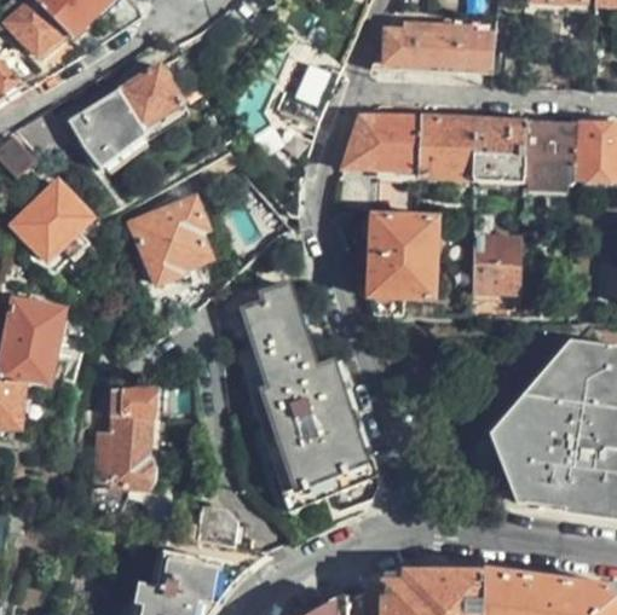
[(63,29),(34,0),(0,0),(0,24),(5,21),(38,51),(63,29)]
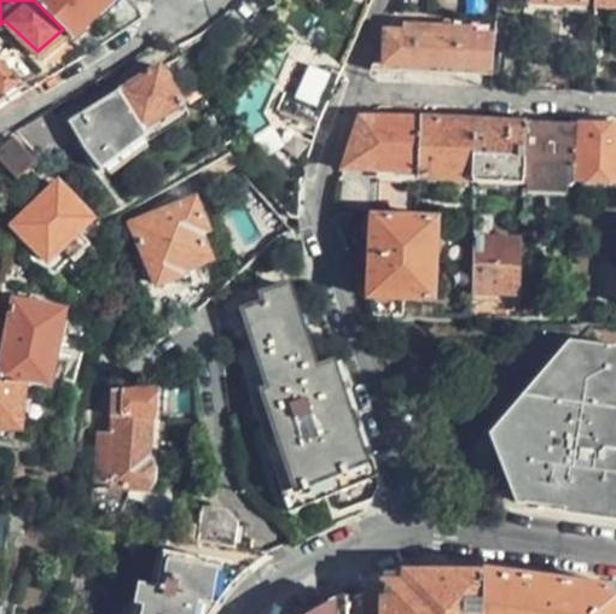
[(34,0),(63,29),(70,35),(105,0),(34,0)]
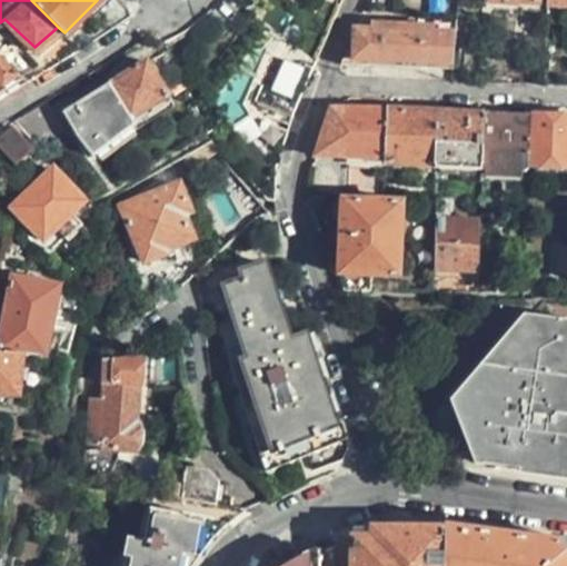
[(357,17),(355,23),(430,28),(430,22),(357,17)]
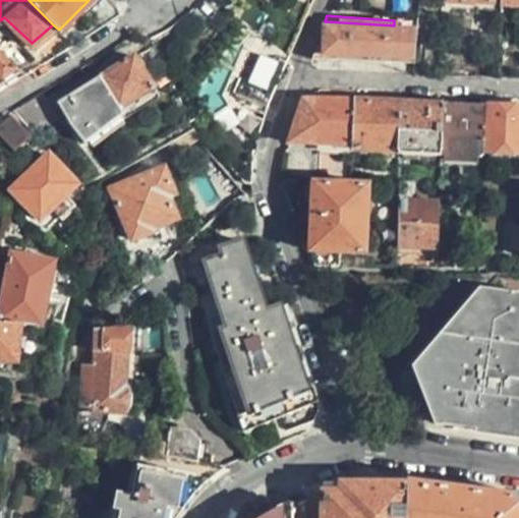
[(284,51),(288,54),(301,22),(296,21),(284,51)]
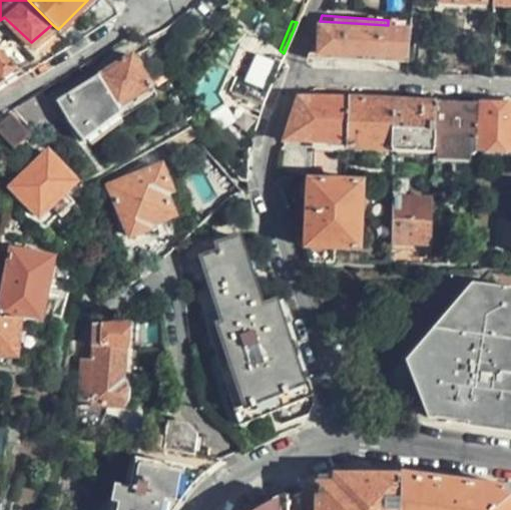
[(409,27),(320,21),(307,52),(407,57),(409,27)]
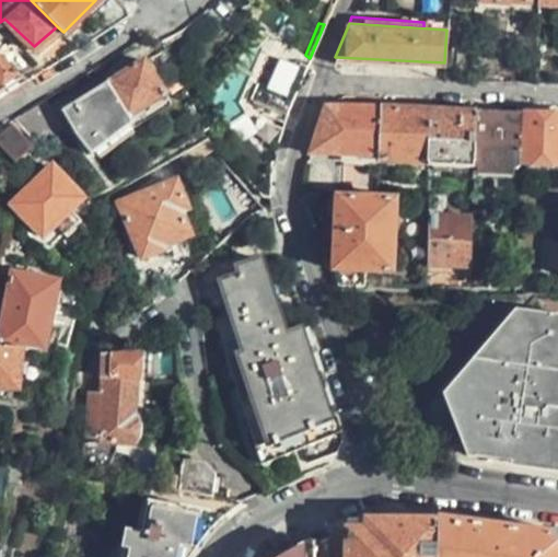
[(251,94),(288,109),(310,58),(305,55),(293,45),(269,26),(262,43),(271,47),(251,94)]
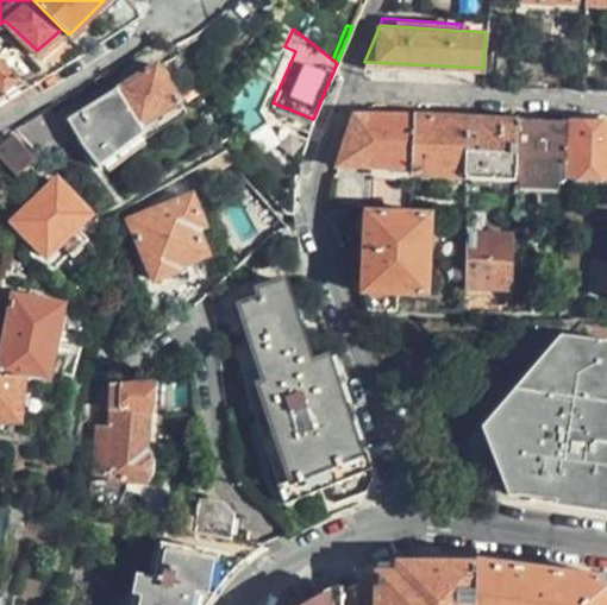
[(0,104),(27,84),(0,56),(0,104)]
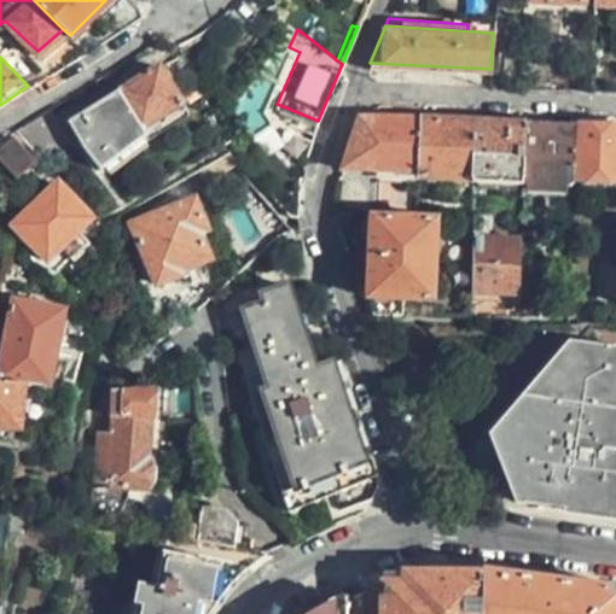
[(117,87),(144,127),(181,99),(157,63),(117,87)]
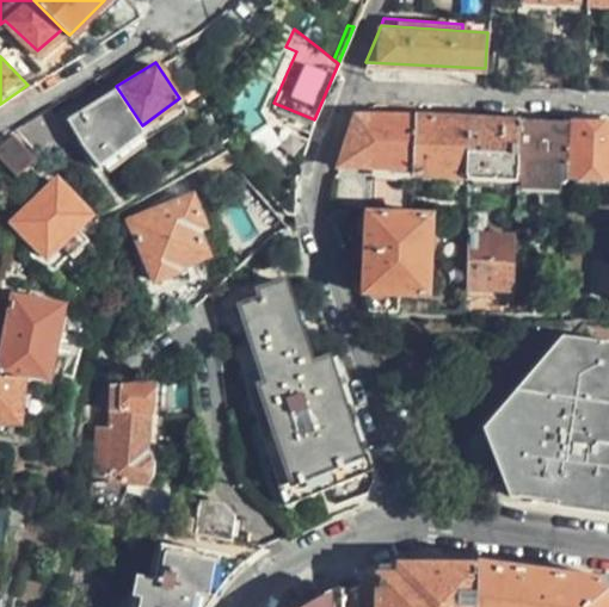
[(143,132),(142,125),(116,86),(68,121),(80,142),(98,163),(143,132)]
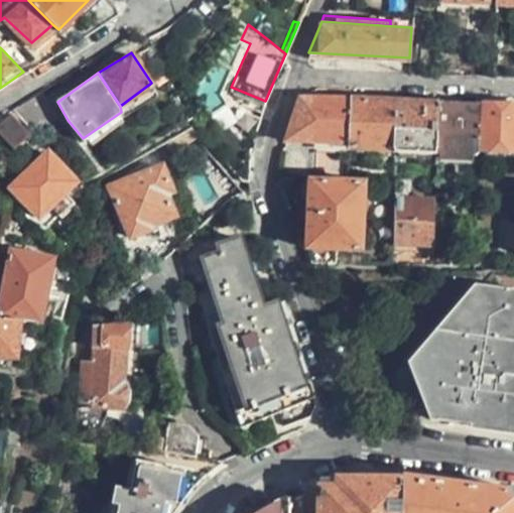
[(303,91),(285,137),(348,139),(350,96),(349,86),(318,84),(303,91)]
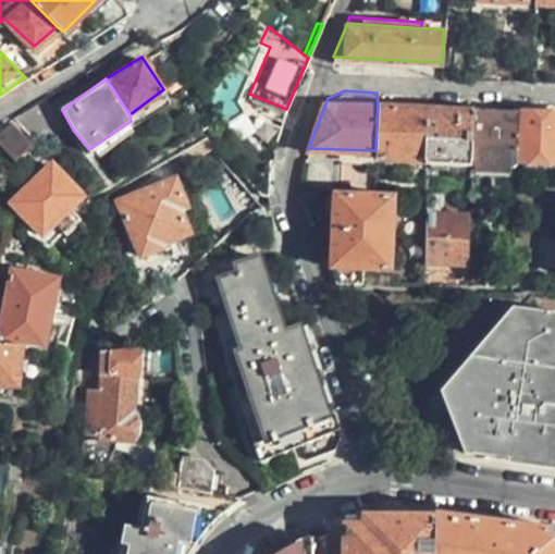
[(15,115),(36,138),(59,123),(44,97),(15,115)]
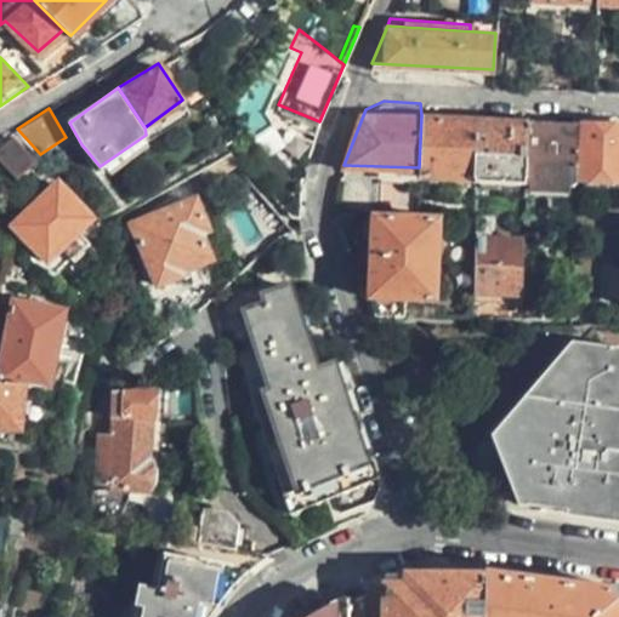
[(419,173),(473,173),(476,118),(421,115),(419,167),(419,173)]
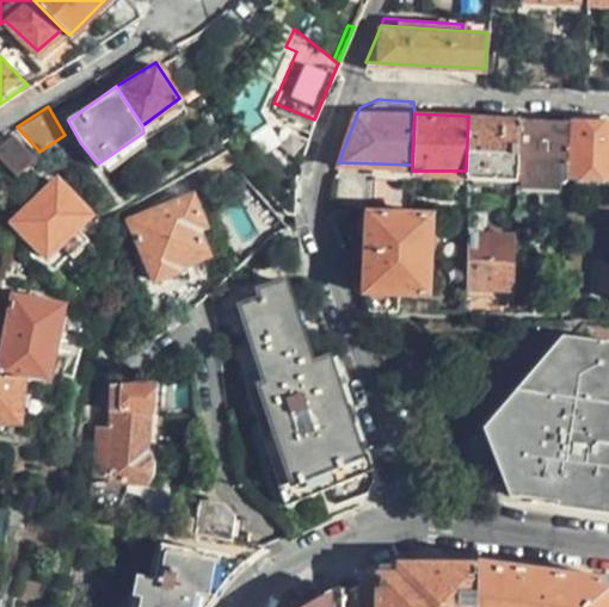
[(466,171),(467,177),(516,178),(516,172),(518,118),(468,116),(466,171)]
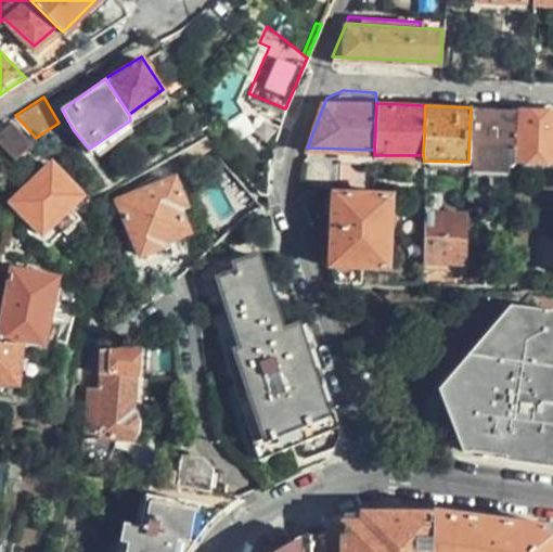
[(512,157),(521,158),(521,110),(471,107),(468,156),(512,157)]
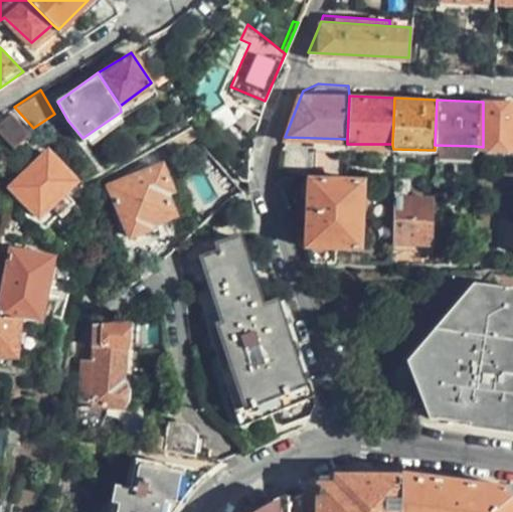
[(512,100),(484,100),(483,102),(483,147),(512,148),(512,100)]
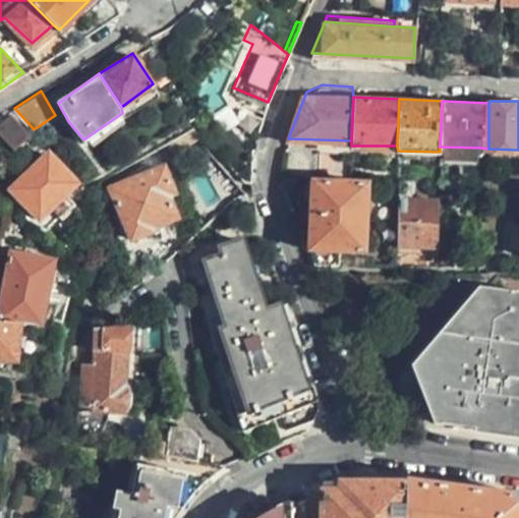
[(0,131),(12,146),(26,131),(10,111),(0,121),(0,131)]
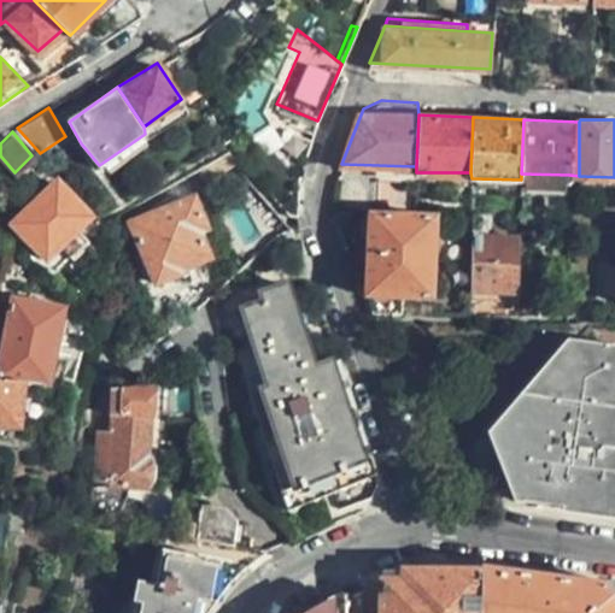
[(45,255),(88,216),(54,178),(12,220),(45,255)]
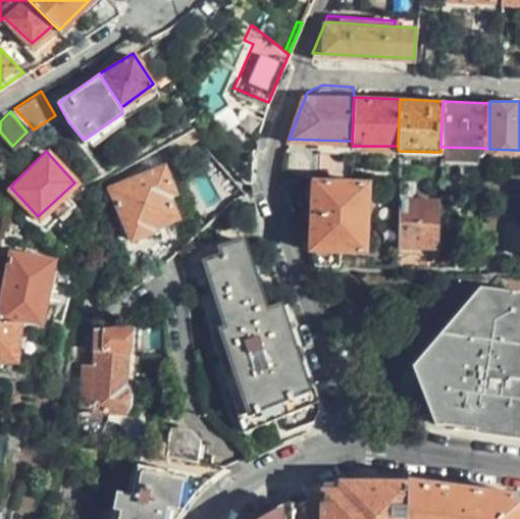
[(173,190),(163,166),(111,187),(131,236),(151,228),(150,225),(175,215),(168,193),(173,190)]
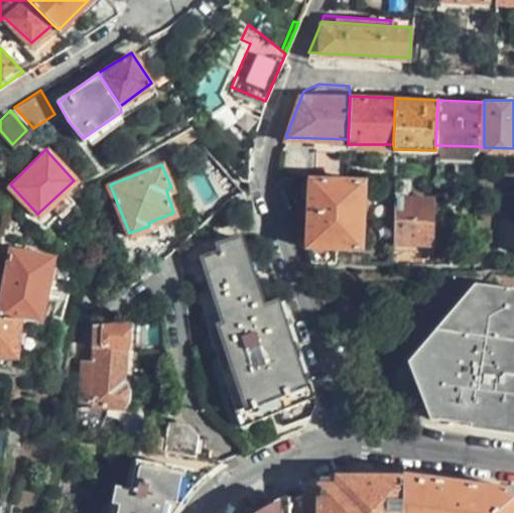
[(407,178),(393,176),(391,239),(415,239),(416,242),(427,242),(428,240),(432,240),(434,197),(407,197),(407,178)]
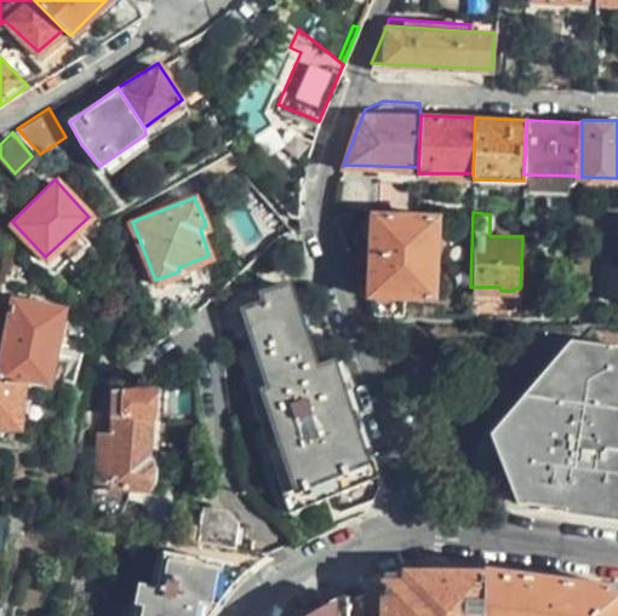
[(372,312),(402,311),(404,295),(430,295),(436,217),(372,213),(368,287),(372,312)]
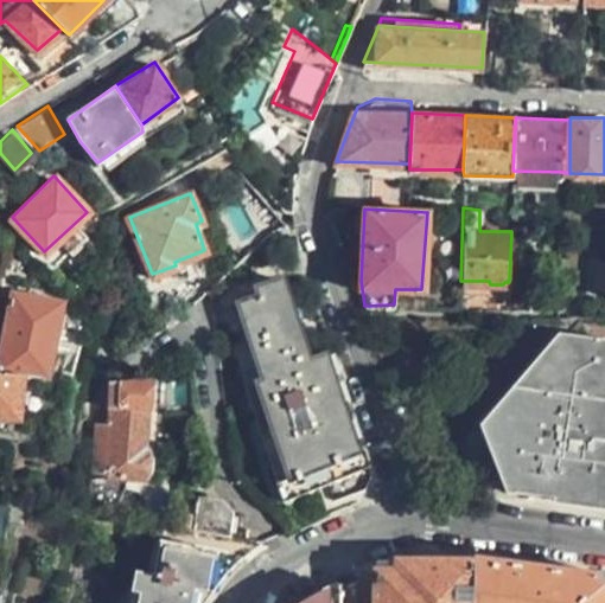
[(316,476),(368,464),(326,338),(305,344),(276,265),(253,273),(255,283),(234,289),(261,363),(242,370),(286,483),(316,476)]
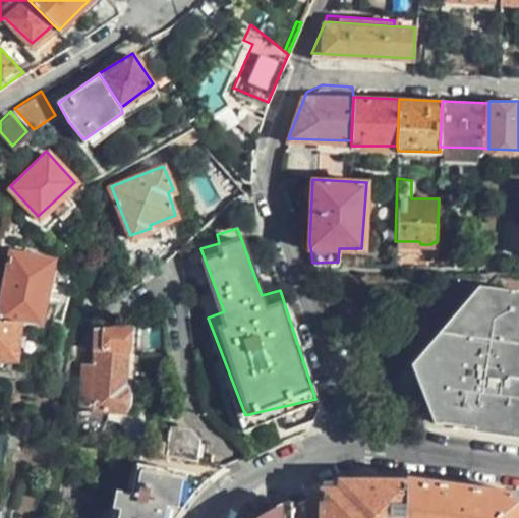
[(0,317),(18,319),(40,320),(52,259),(10,251),(0,298),(0,317)]
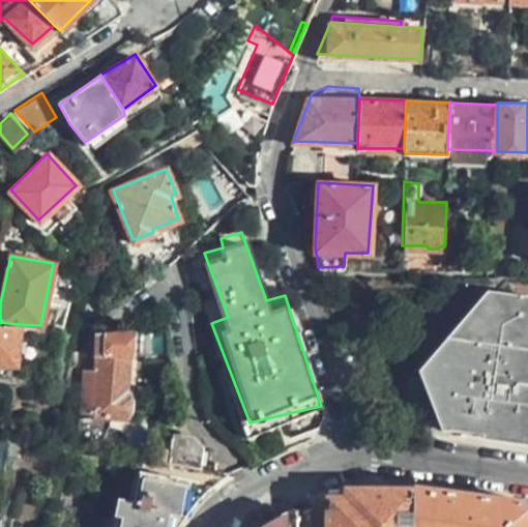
[(527,294),(495,291),(428,372),(449,429),(527,440),(527,294)]
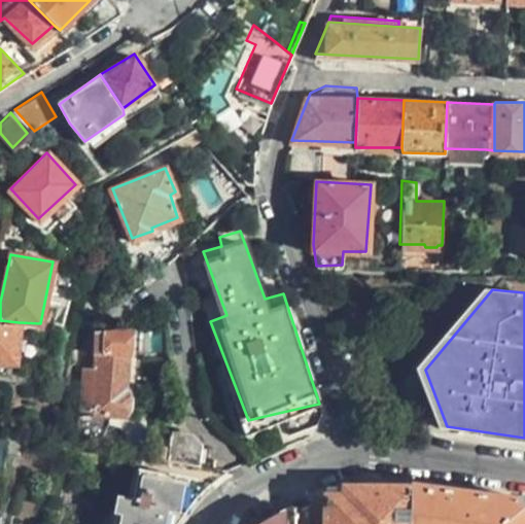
[(0,320),(0,359),(14,360),(19,322),(0,320)]
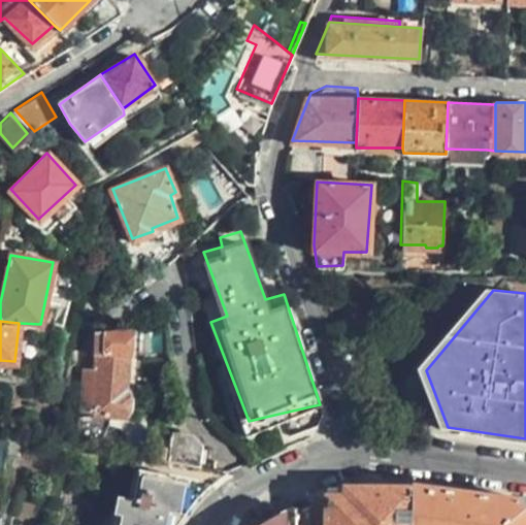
[(125,389),(129,330),(98,331),(95,368),(86,367),(83,405),(94,406),(94,411),(127,414),(129,390),(125,389)]
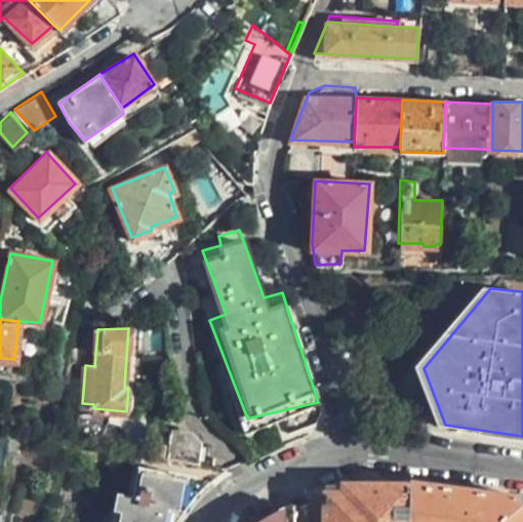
[(199,438),(192,432),(170,430),(167,456),(197,462),(199,438)]
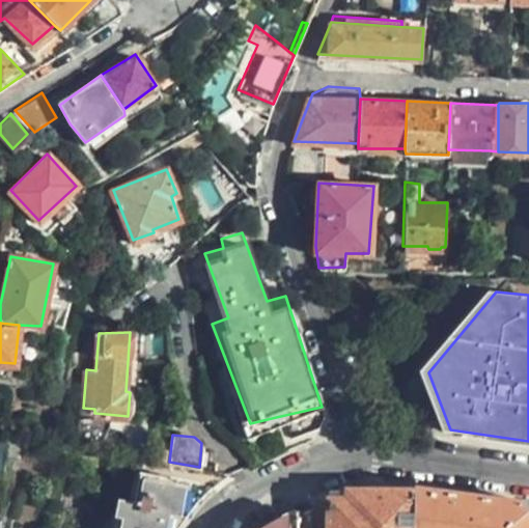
[(216,481),(227,472),(199,467),(169,462),(128,455),(115,527),(177,527),(186,515),(200,498),(216,481)]
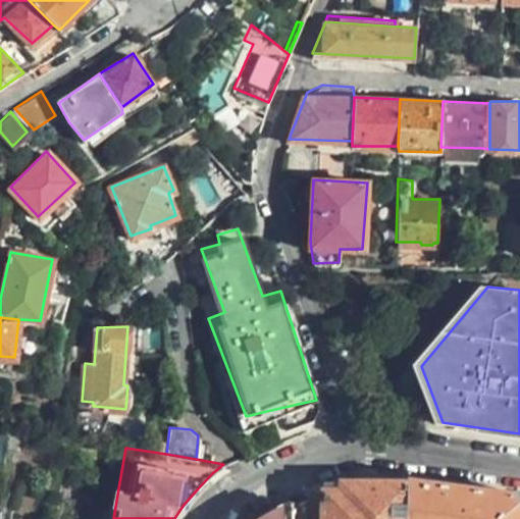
[(406,481),(406,483),(406,518),(519,518),(519,495),(406,481)]
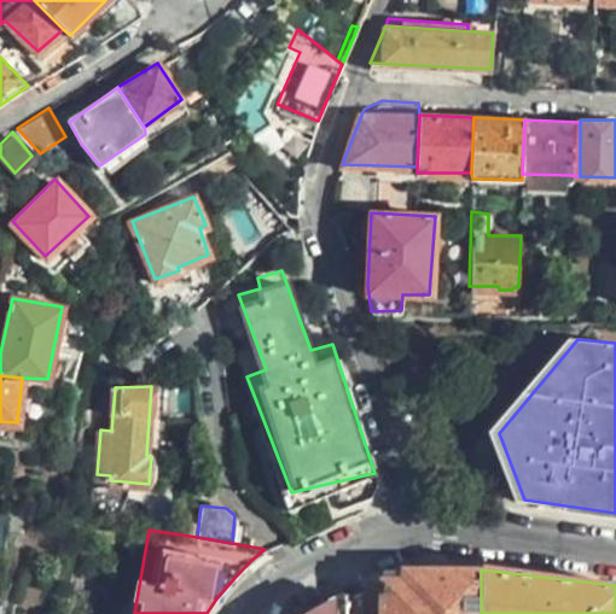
[(364,588),(362,613),(481,613),(481,572),(405,571),(364,588)]
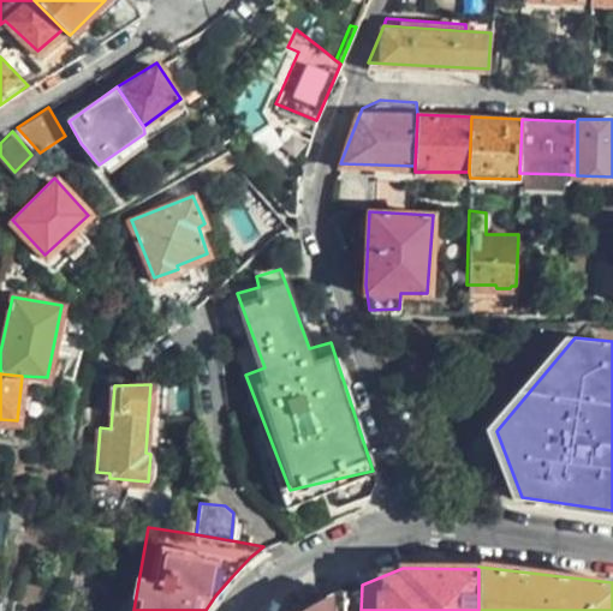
[(361,610),(362,585),(329,600),(309,610),(361,610)]
